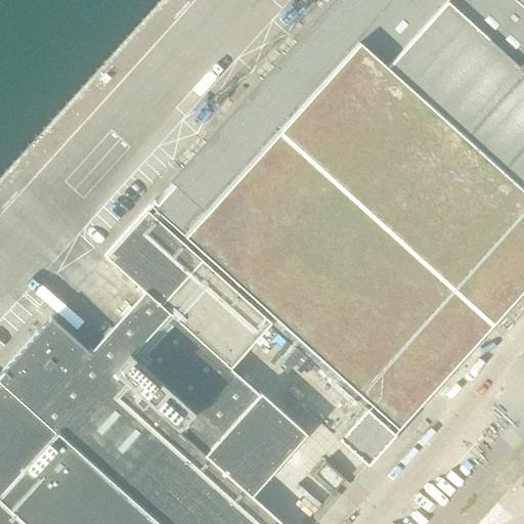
[(154,203),(150,207),(147,211),(271,324),(364,408),(394,434),(523,289),(523,0),(339,0),(275,71),(156,205),(154,203)]
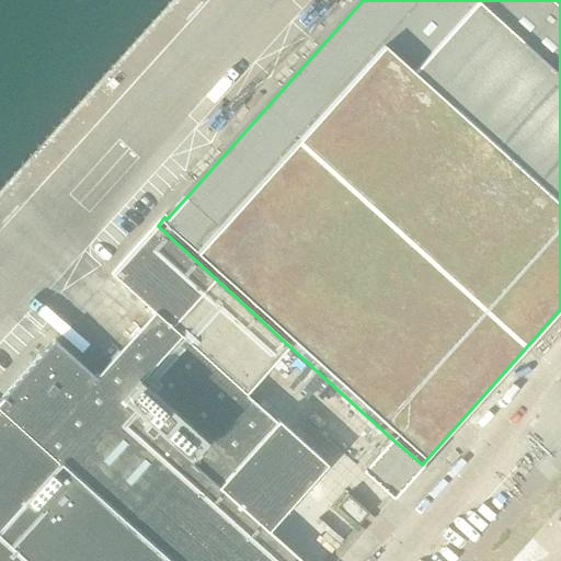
[(0,400),(0,409),(168,560),(300,560),(267,531),(328,465),(275,422),(247,396),(290,347),(158,226),(111,275),(152,312),(94,377),(54,340),(45,351),(0,400)]
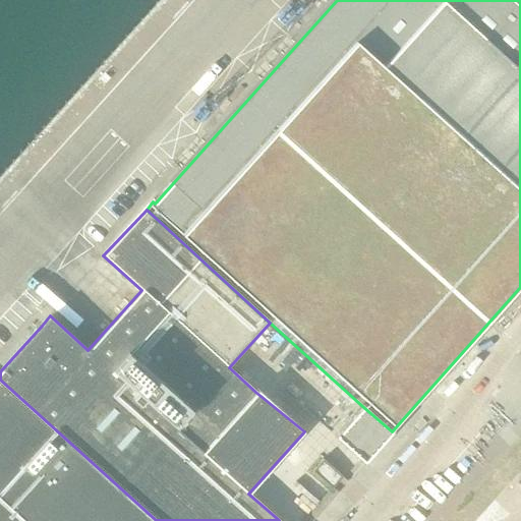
[(156,520),(0,380),(0,520),(156,520)]
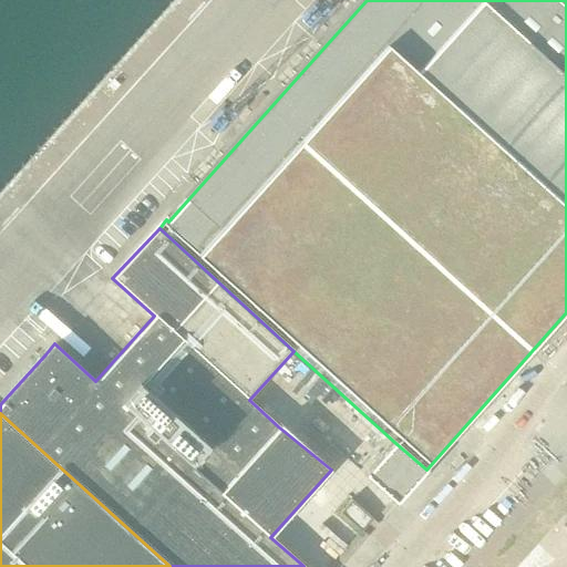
[(426,470),(394,442),(366,475),(397,504),(426,470)]
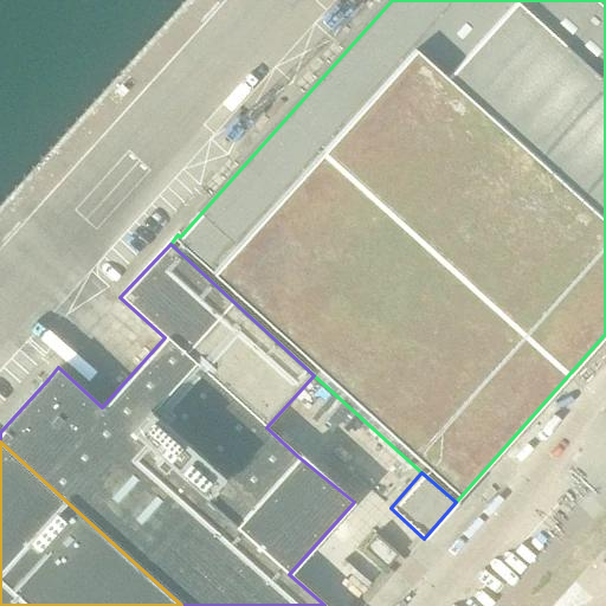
[(399,556),(372,533),(360,547),(386,571),(399,556)]
